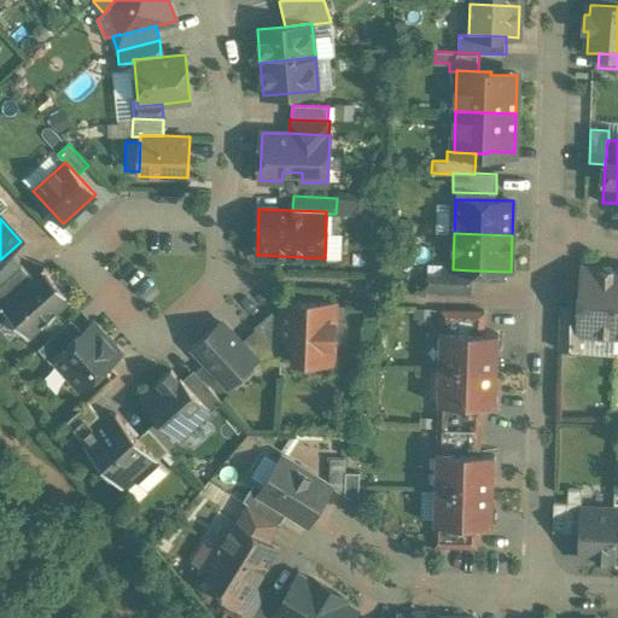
[(10,251),(0,260),(0,285),(23,266),(10,251)]
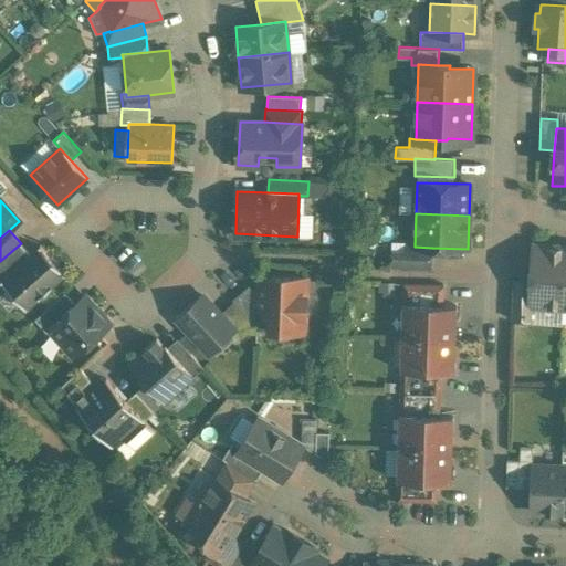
[(21,243),(0,261),(0,279),(1,281),(31,254),(21,243)]
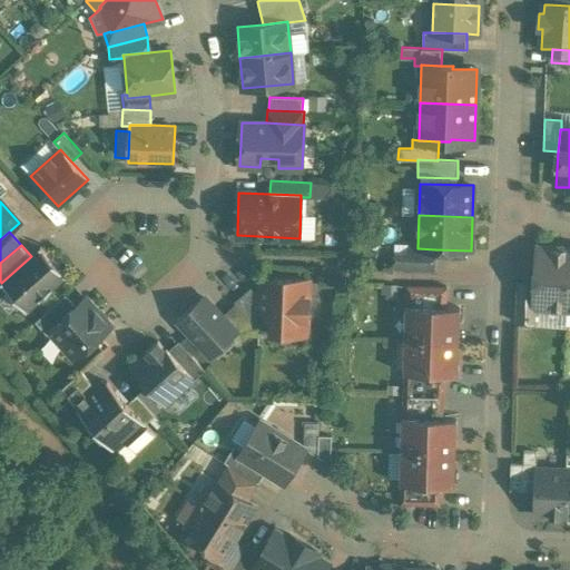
[(557,247),(538,246),(536,283),(533,307),(537,307),(567,310),(569,267),(569,255),(563,255),(557,247)]
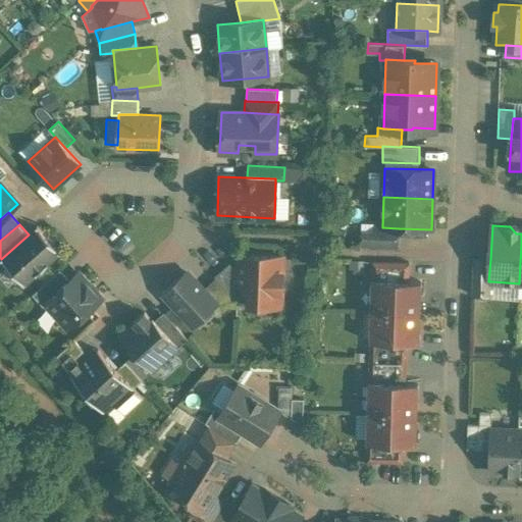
[(29,235),(1,259),(23,284),(36,273),(37,274),(48,264),(48,263),(60,252),(38,226),(29,235)]
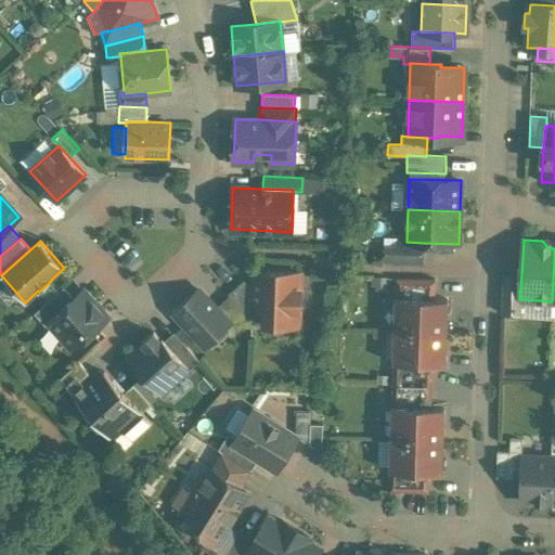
[(424,243),(407,242),(407,241),(398,241),(398,248),(385,247),(384,260),(423,262),(424,243)]
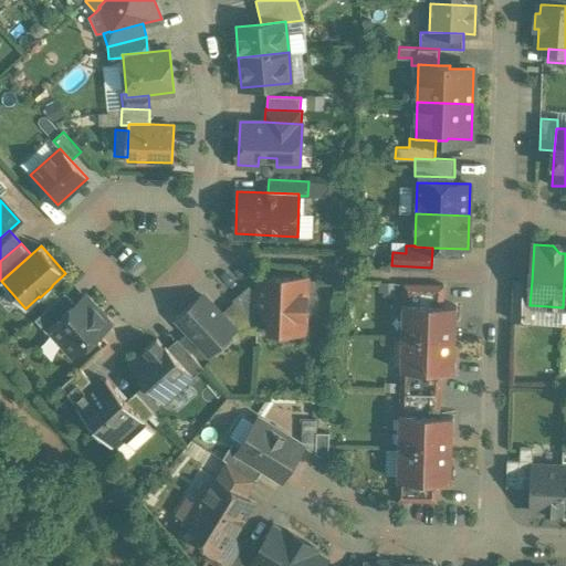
[(565,245),(553,245),(559,253),(565,253),(565,265),(563,307),(565,307),(565,245)]
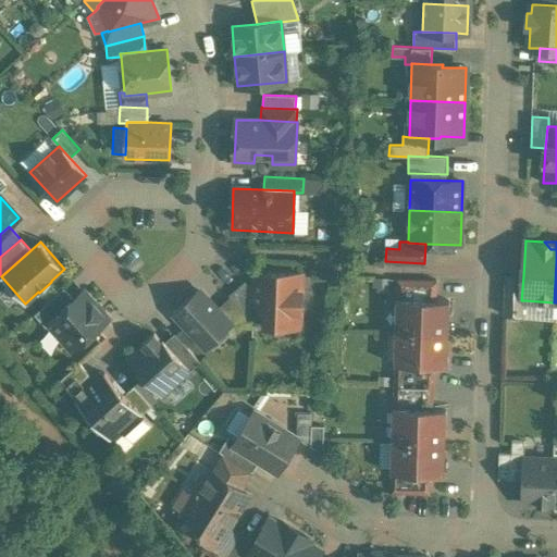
[(301,274),(255,272),(254,289),(254,300),(267,314),(265,325),(287,325),(300,325),(300,310),(301,310),(301,292),(301,291),(301,274)]
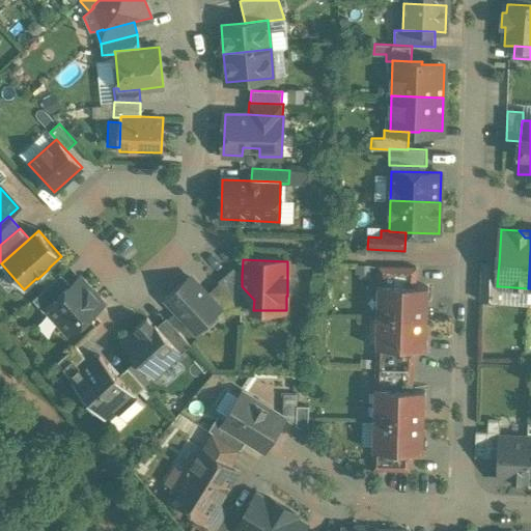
[(499,263),(481,262),(480,300),(499,301),(500,286),(497,286),(499,263)]
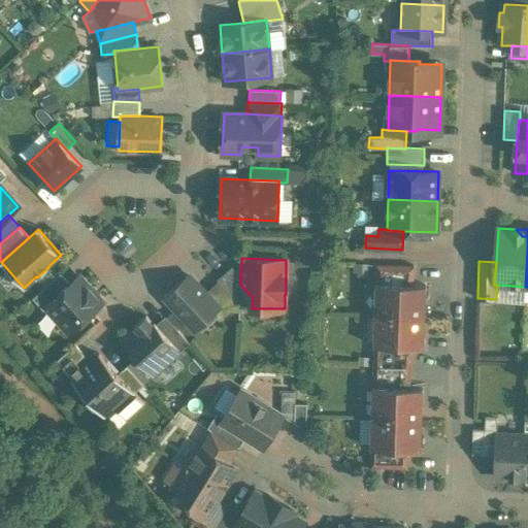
[(415,266),(377,265),(376,283),(414,285),(415,266)]
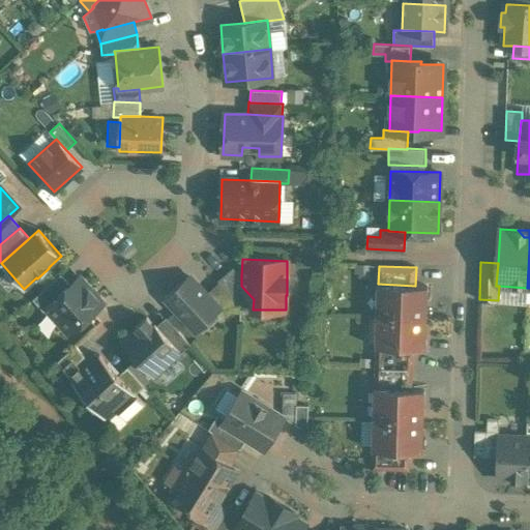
[(240,275),(233,267),(218,281),(219,282),(240,306),(240,308),(241,308),(253,310),(254,299),(241,286),(241,275),(240,275)]
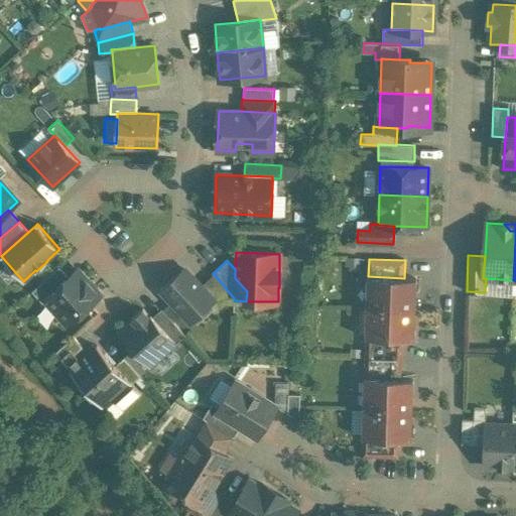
[(59,267),(32,291),(42,302),(45,299),(44,298),(69,277),(59,267)]
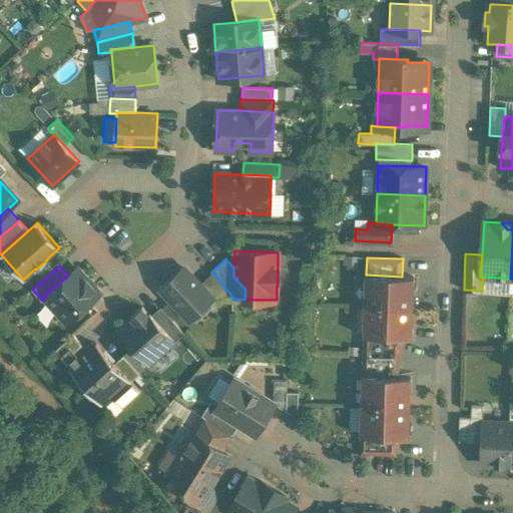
[(68,276),(44,297),(45,298),(67,323),(100,293),(77,268),(68,276)]
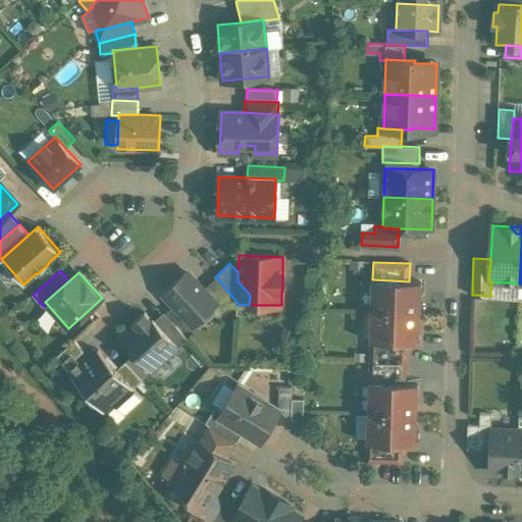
[(203,290),(188,272),(164,294),(193,325),(216,304),(218,302),(205,288),(203,290)]
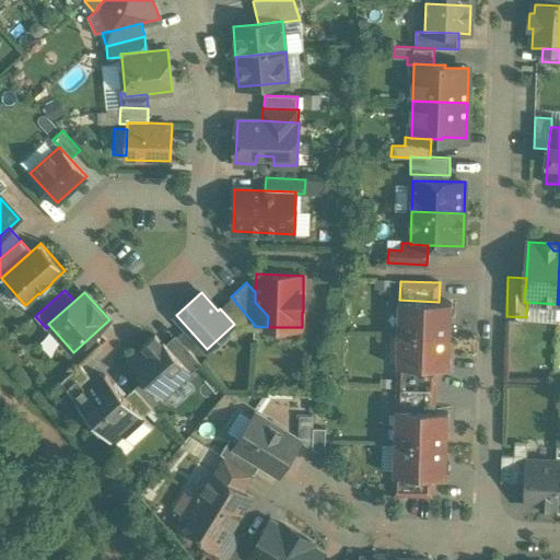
[(254,324),(232,298),(220,308),(234,324),(232,326),(240,335),(245,330),(255,330),(255,326),(254,326),(254,324)]
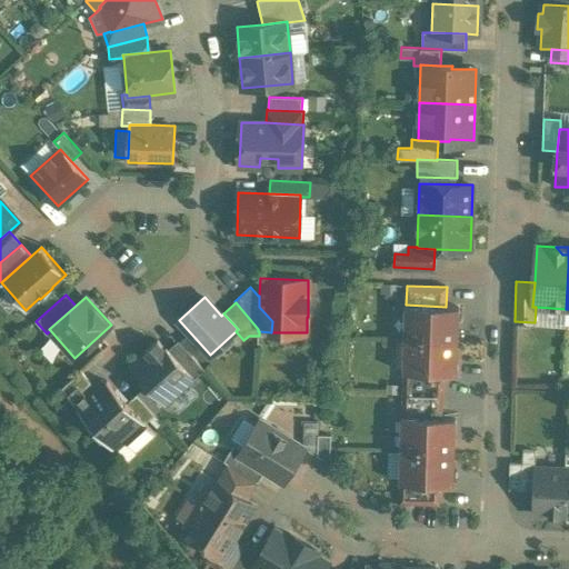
[(446,307),(406,305),(405,339),(458,340),(459,307),(446,307)]
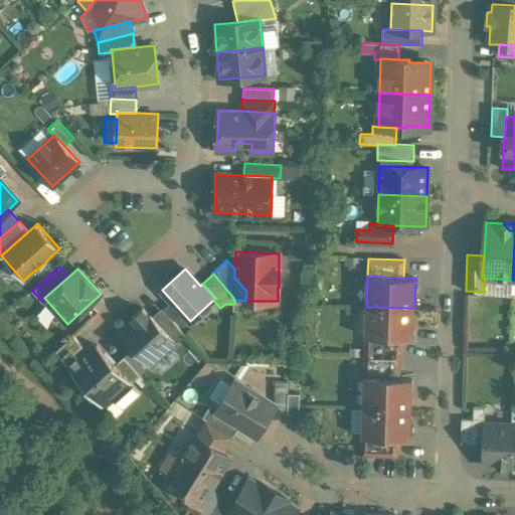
[(414,308),(366,307),(365,337),(401,338),(413,338),(414,308)]
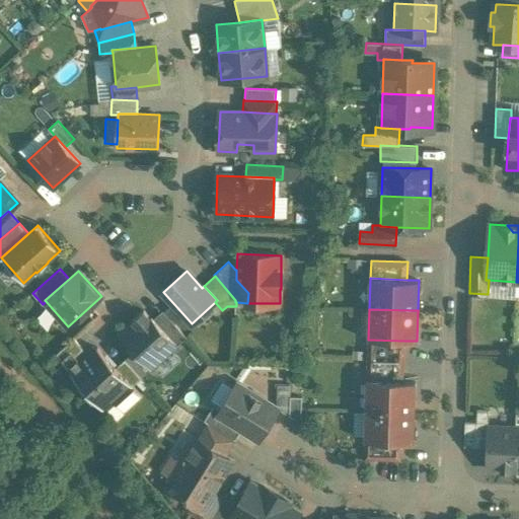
[(150,317),(144,310),(133,320),(134,322),(120,335),(151,369),(177,345),(157,321),(152,316),(150,317)]
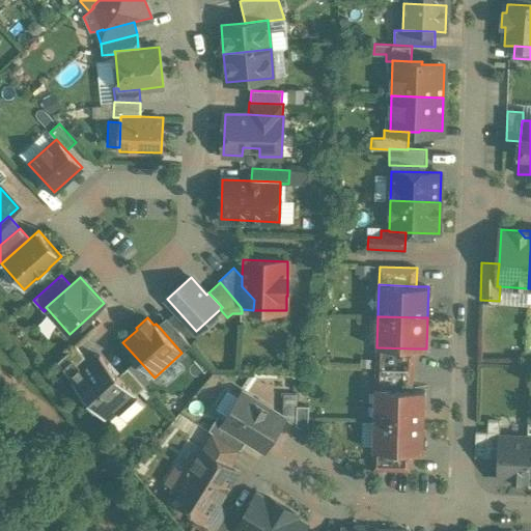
[(191,344),(170,320),(161,329),(182,353),(191,344)]
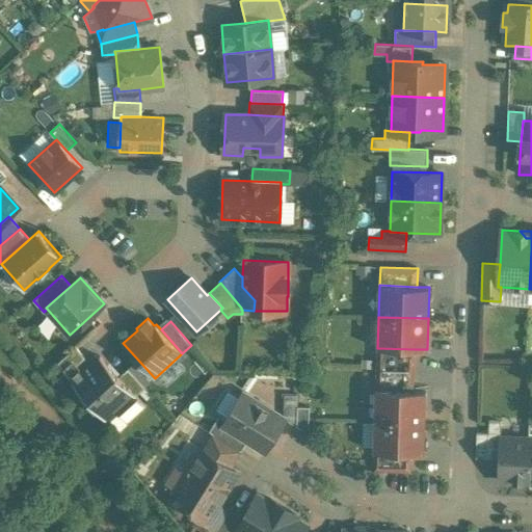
[(76,346),(57,363),(67,374),(68,373),(85,356),(76,346)]
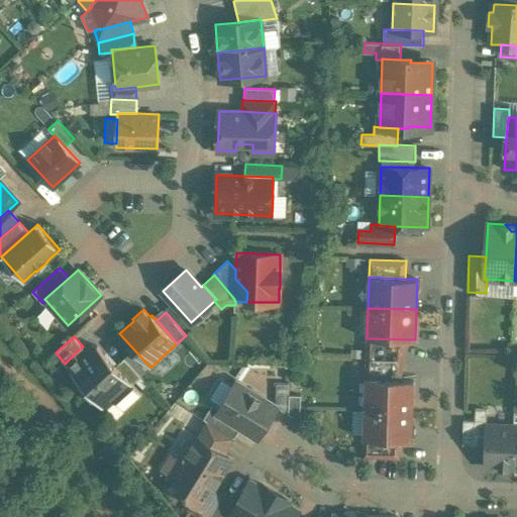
[(403,339),(367,338),(367,357),(402,359),(403,339)]
